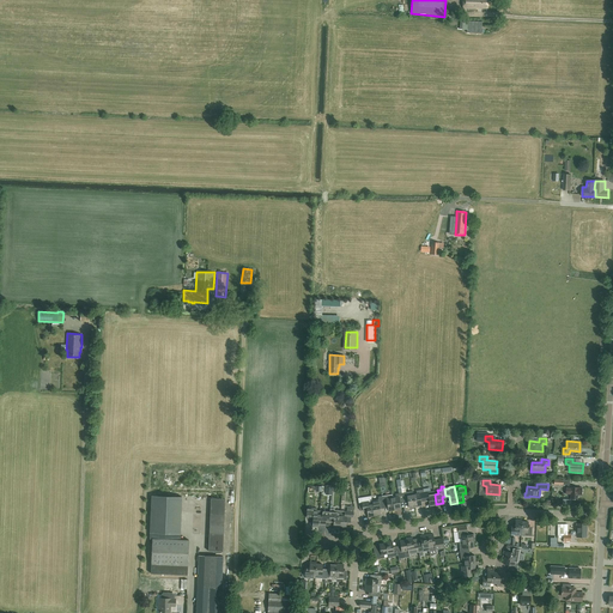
[(401,489),(401,487),(398,487),(399,493),(395,493),(396,497),(393,498),(395,510),(401,509),(401,508),(400,501),(404,499),(402,492),(401,489)]
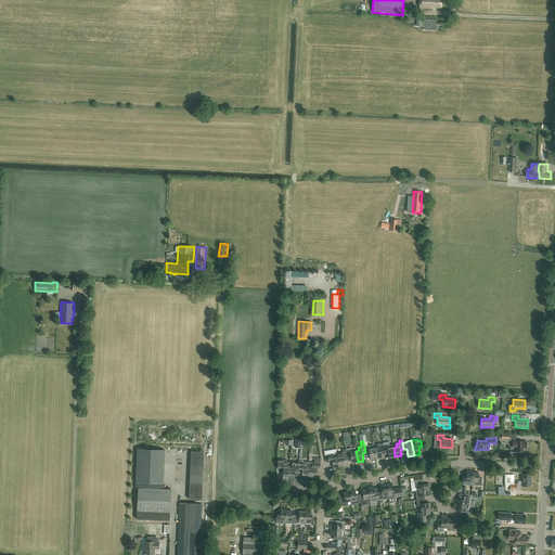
[(523,452),(523,448),(527,448),(527,441),(524,441),(517,441),(517,442),(513,442),(512,447),(517,448),(517,451),(523,452)]
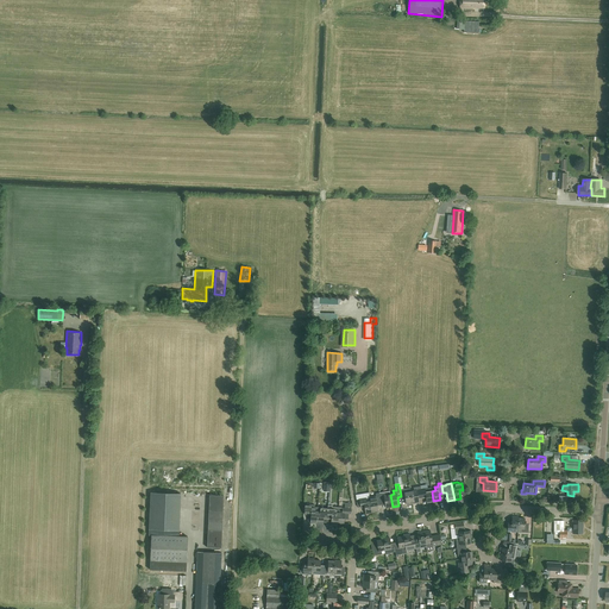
[(420,487),(421,494),(422,496),(426,496),(427,502),(433,501),(432,491),(428,491),(428,488),(425,489),(424,485),(420,487)]
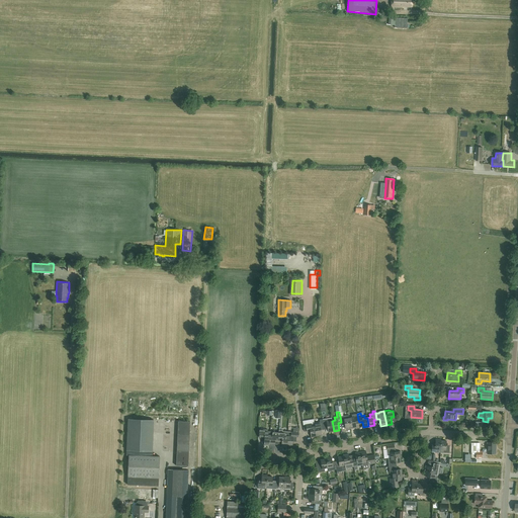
[(352,417),(349,418),(351,428),(356,428),(355,420),(358,420),(357,414),(352,415),(352,417)]
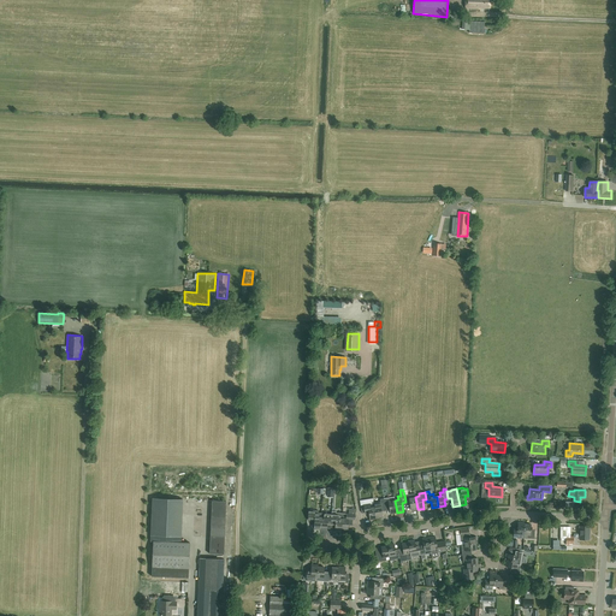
[(415,493),(408,495),(404,495),(406,502),(409,502),(410,509),(412,510),(418,509),(415,497),(415,493)]
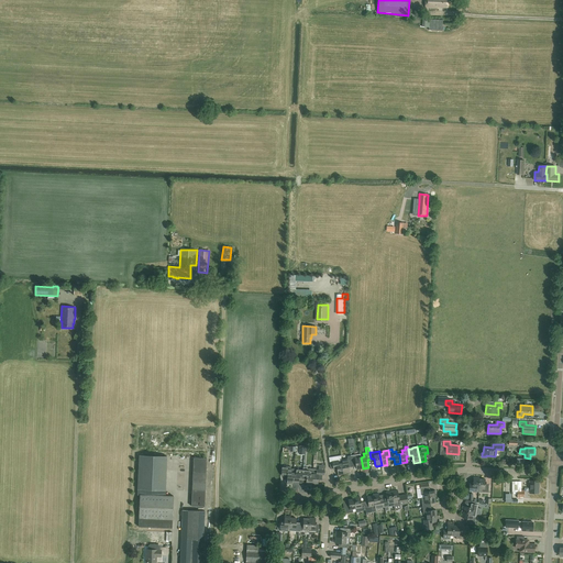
[(357,454),(351,455),(352,462),(355,462),(356,467),(356,470),(363,468),(361,457),(360,454),(357,454)]
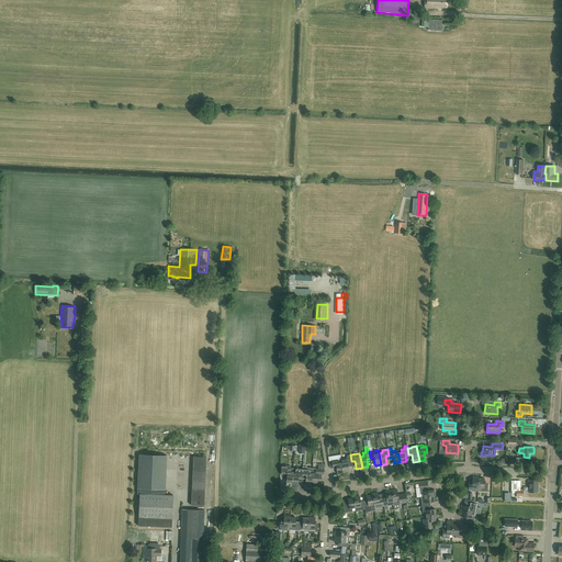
[(347,458),(344,459),(341,459),(344,473),(349,472),(349,471),(348,464),(351,464),(351,461),(350,454),(347,456),(347,458)]
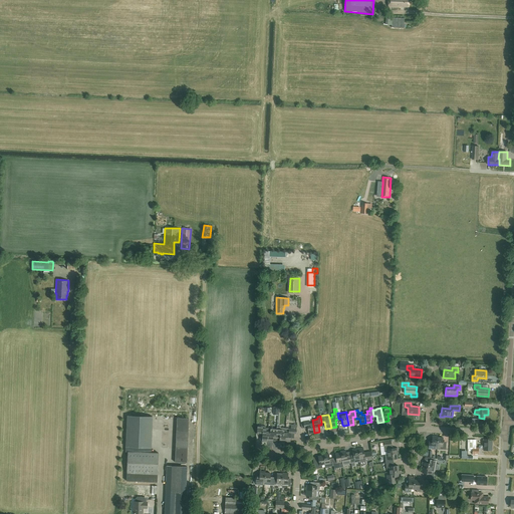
[(153,418),(139,417),(127,417),(125,452),(127,452),(151,453),(153,418)]
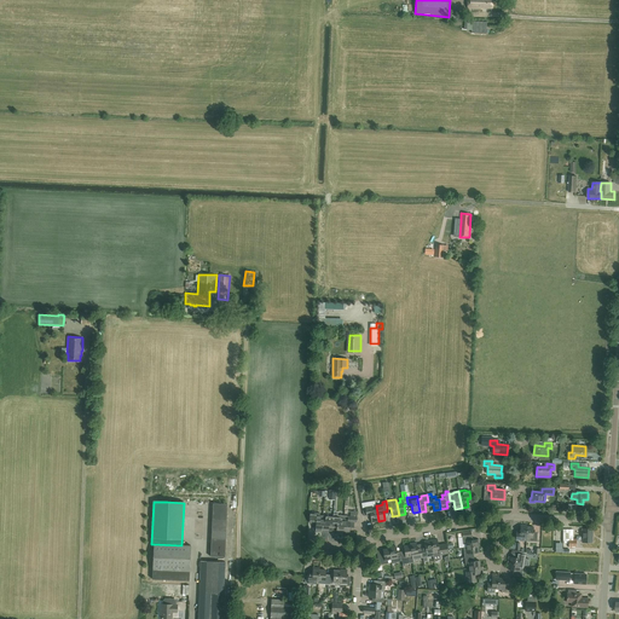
[(376,505),(372,507),(365,507),(366,514),(370,514),(371,520),(371,522),(379,521),(376,505)]
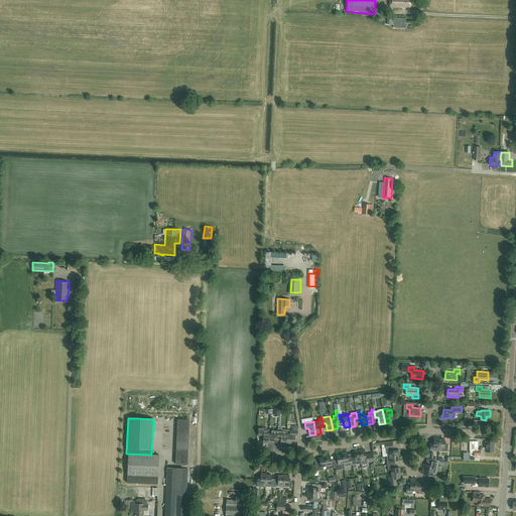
[(289,430),(287,430),(286,443),(291,443),(292,437),(295,438),(295,434),(297,435),(297,430),(297,426),(292,426),(292,430),(289,430)]
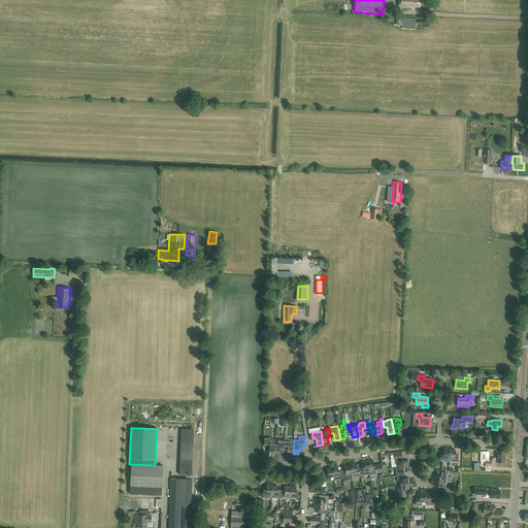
[(272,437),(264,437),(264,446),(269,446),(269,454),(274,454),(275,440),(272,440),(272,437)]
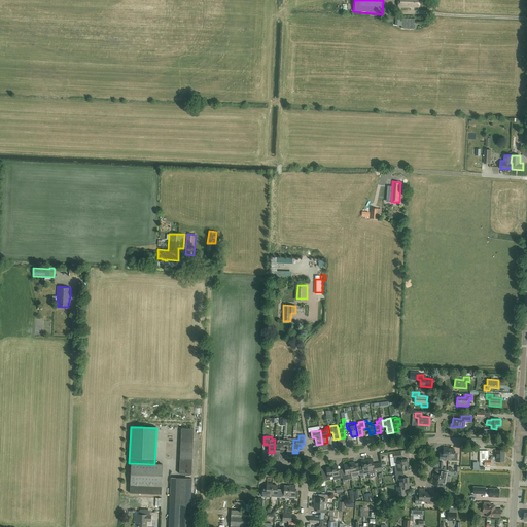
[(283,447),(283,449),(286,449),(286,454),(292,454),(292,453),(293,440),(287,438),(287,437),(284,437),(284,440),(283,447)]
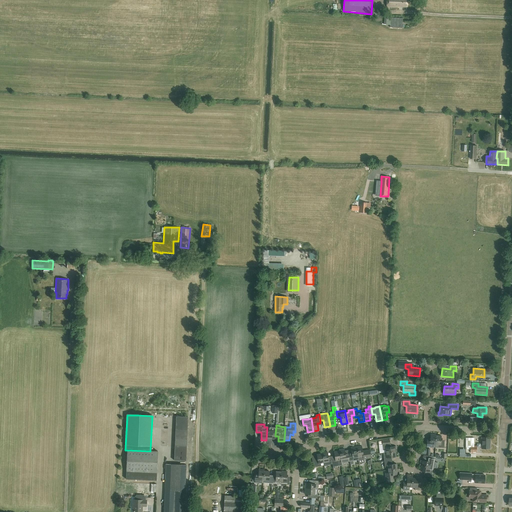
[(276,427),(267,427),(266,440),(272,440),(272,436),(275,436),(275,434),(276,427)]
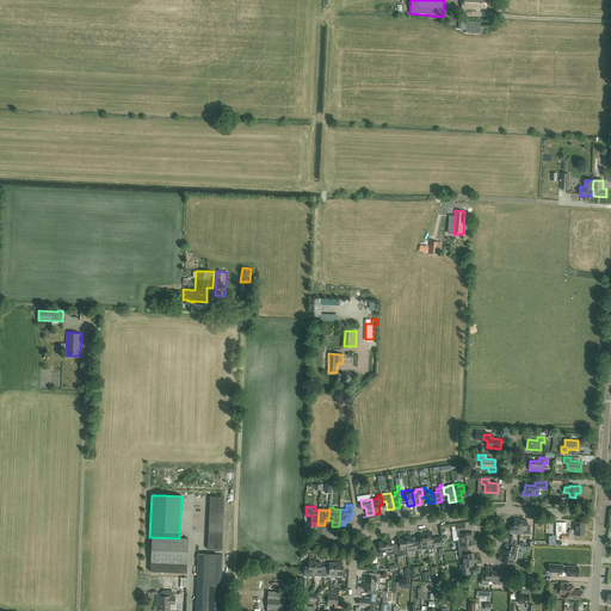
[(519,534),(520,519),(520,518),(513,518),(513,526),(510,526),(508,534),(516,534),(519,534)]
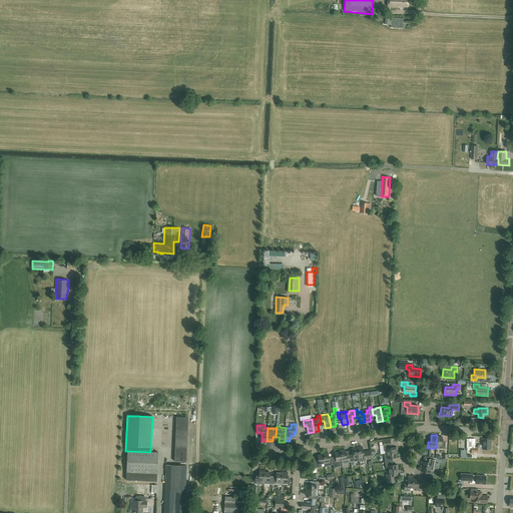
[(437,436),(436,448),(445,449),(445,442),(442,442),(442,437),(437,436)]
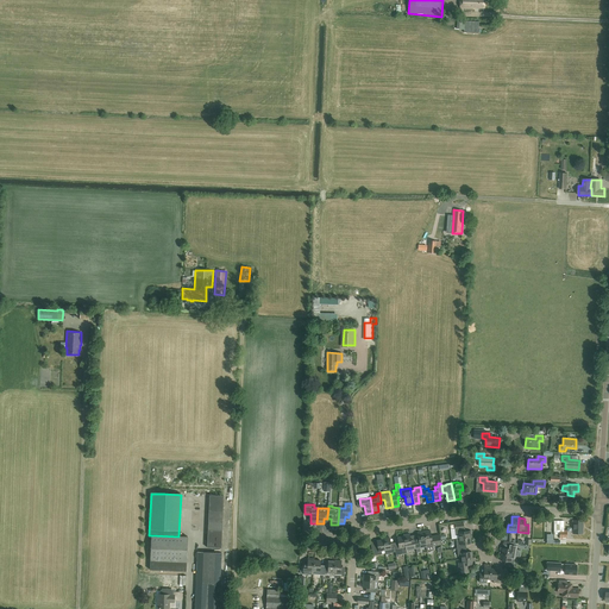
[(573,520),(572,533),(583,534),(583,520),(573,520)]
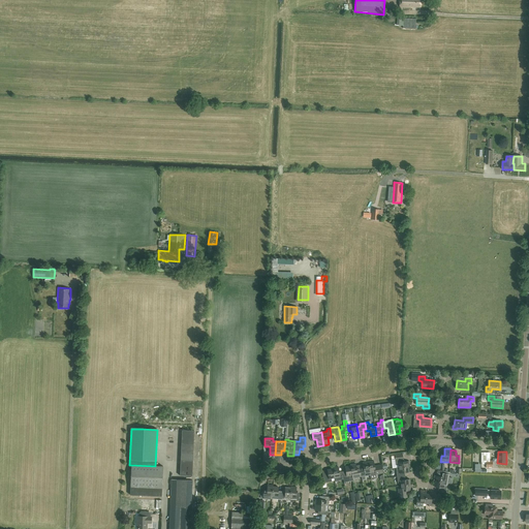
[(490,461),(490,453),(481,453),(481,462),(486,462),(486,466),(493,466),(493,461),(490,461)]
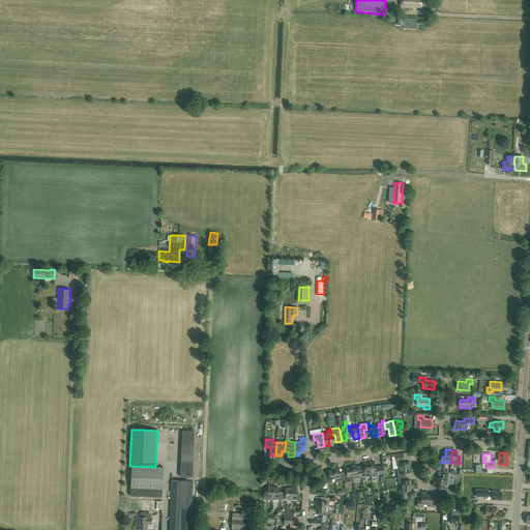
[(402,459),(395,460),(396,466),(400,466),(400,469),(409,468),(411,467),(410,462),(403,463),(402,459)]
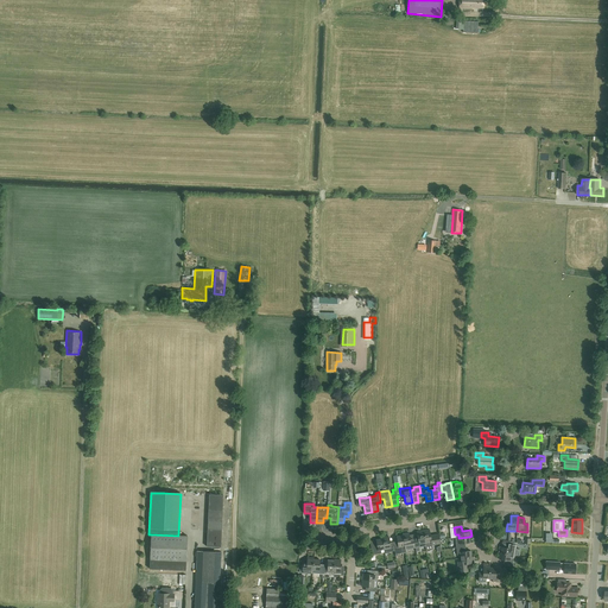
[(423,531),(425,543),(429,542),(429,544),(429,545),(432,545),(436,544),(441,543),(439,538),(439,533),(435,534),(430,536),(430,531),(430,530),(423,531)]
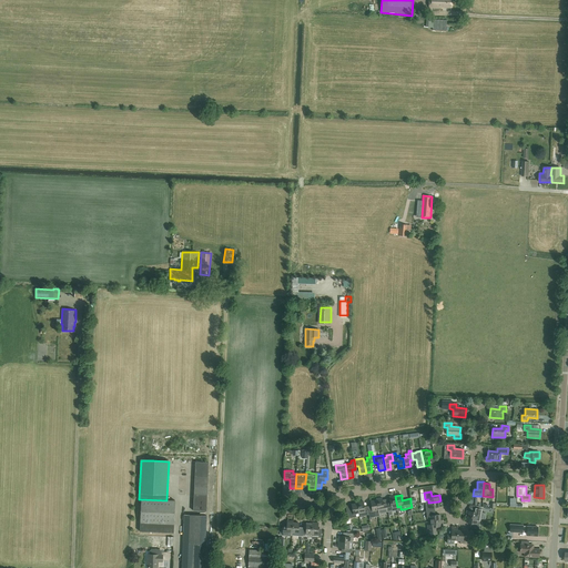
[(391,500),(391,504),(387,505),(388,511),(388,515),(391,515),(392,515),(392,513),(392,511),(393,510),(395,510),(394,509),(394,507),(397,507),(395,496),(389,496),(391,500)]
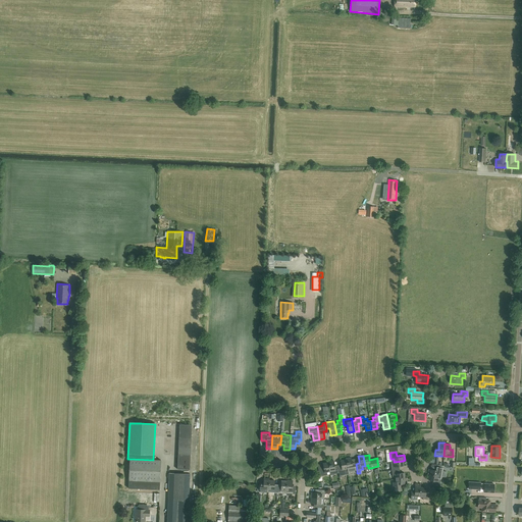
[(153,460),(129,459),(128,488),(159,490),(161,461),(153,460)]
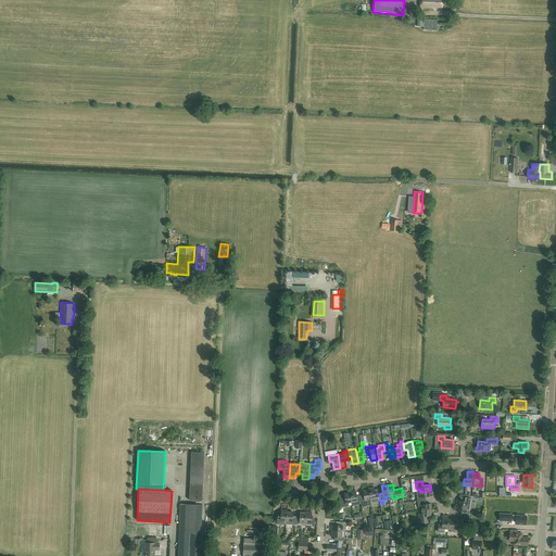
[(375,489),(368,490),(370,502),(380,501),(379,494),(379,492),(375,493),(375,489)]
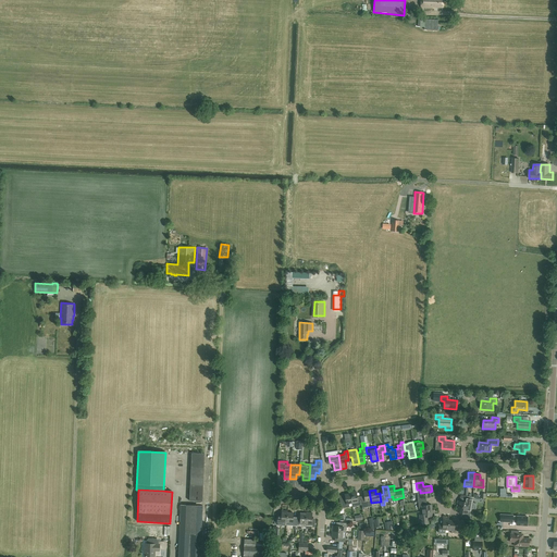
[(361,505),(360,498),(357,498),(356,491),(350,492),(350,493),(351,503),(355,503),(356,506),(361,505)]
